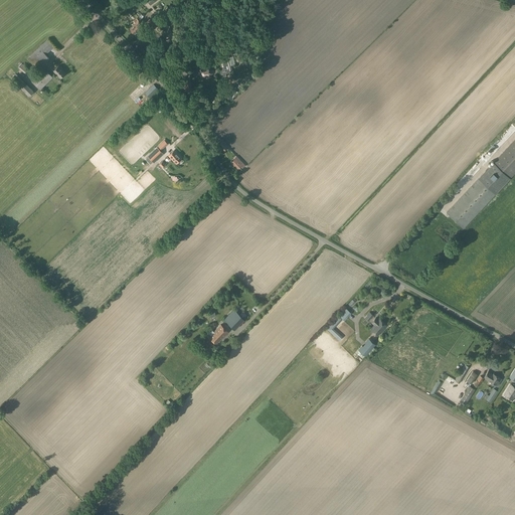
[(166,10),(167,11),(162,19),(166,21),(171,13),(172,14),(174,11),(173,10),(174,8),(170,5),(168,8),(167,7),(166,10)]
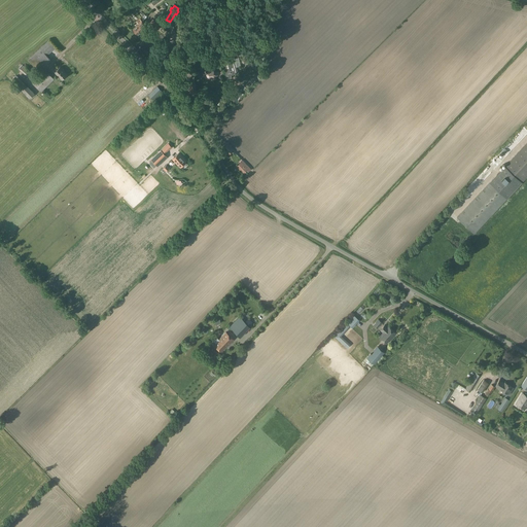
[(156,16),(150,23),(155,29),(163,23),(156,16)]
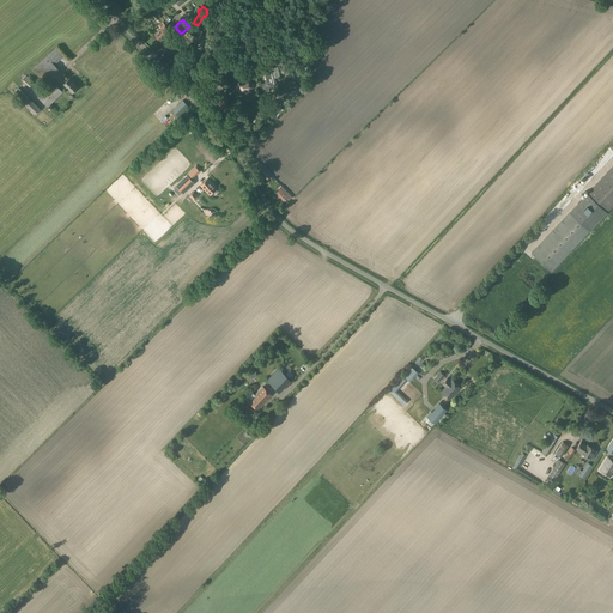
[(164,25),(161,28),(155,34),(161,40),(167,34),(170,30),(164,25)]
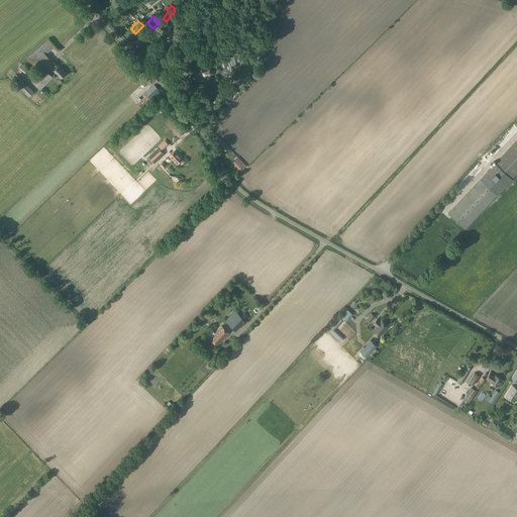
[(54,46),(47,40),(27,59),(37,70),(49,59),(45,55),(54,46)]
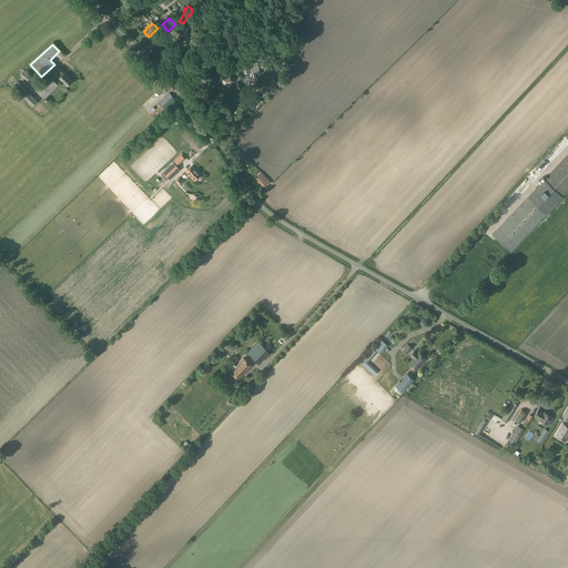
[(183,54),(176,49),(170,58),(176,63),(183,54)]
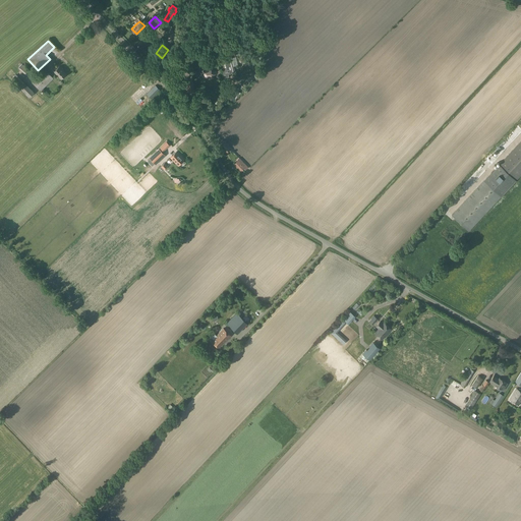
[(229,77),(228,73),(235,72),(231,58),(229,59),(228,55),(221,56),(222,62),(221,62),(222,66),(225,78),(229,77)]
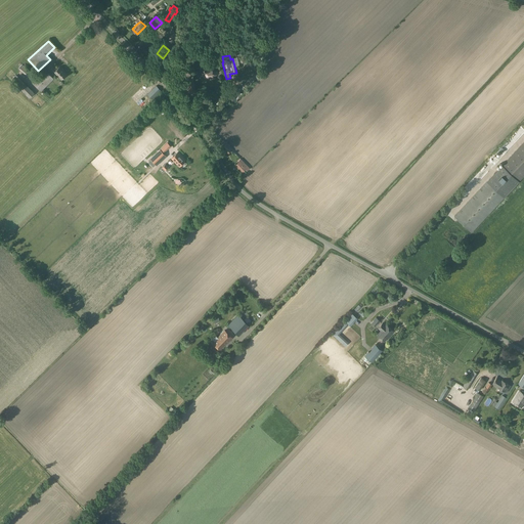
[(23,64),(18,69),(28,77),(32,73),(23,64)]
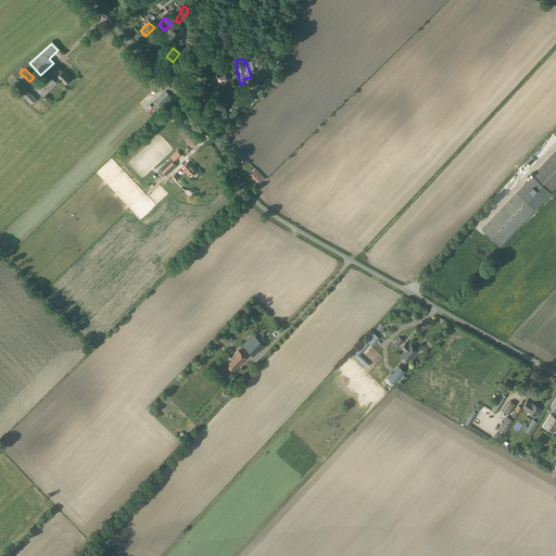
[(63,71),(57,76),(65,85),(71,79),(63,71)]
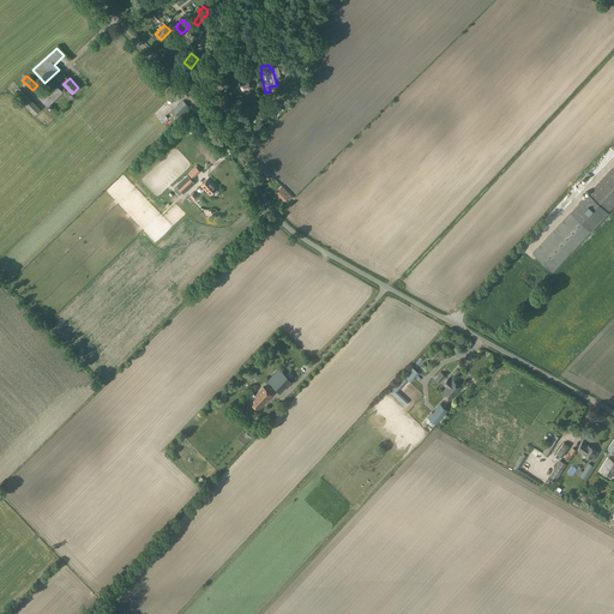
[(64,92),(54,83),(38,97),(48,108),(64,92)]
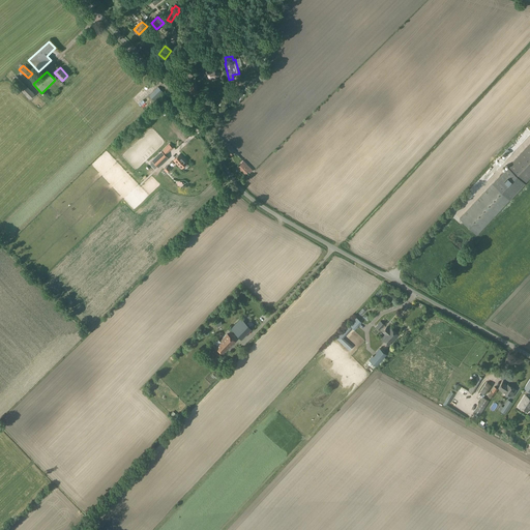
[(25,85),(17,76),(11,80),(21,89),(29,98),(35,94),(26,84),(25,85)]
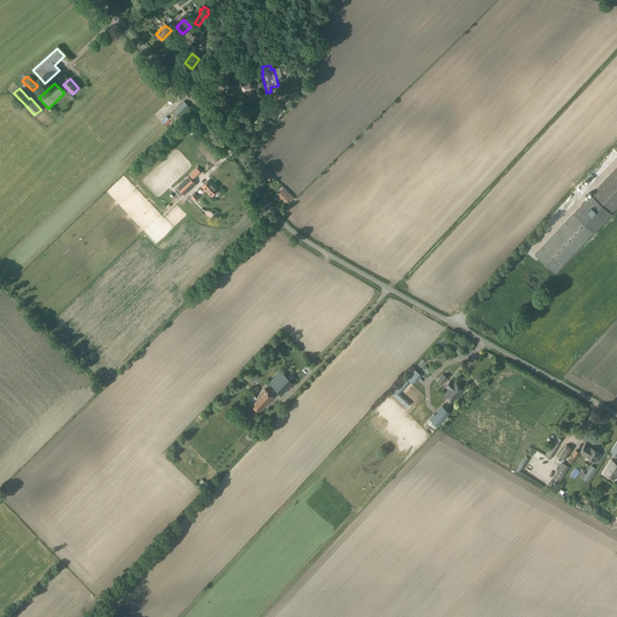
[(184,101),(174,111),(180,117),(189,107),(184,101)]
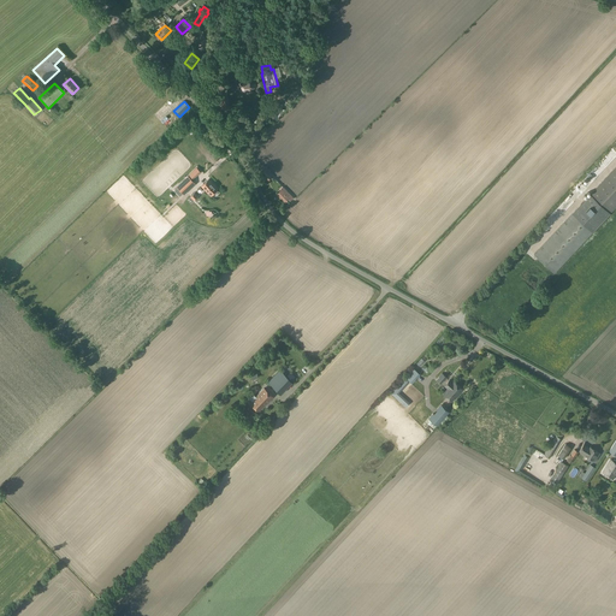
[(268,116),(276,119),(277,118),(278,114),(280,108),(273,105),(270,111),(270,112),(268,116)]
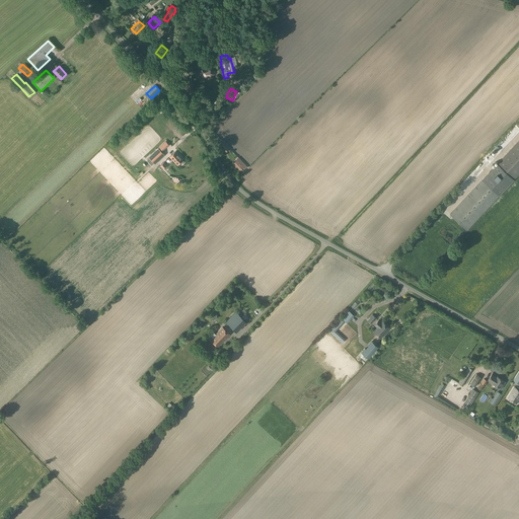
[(503,138),(491,151),(495,154),(506,142),(503,138)]
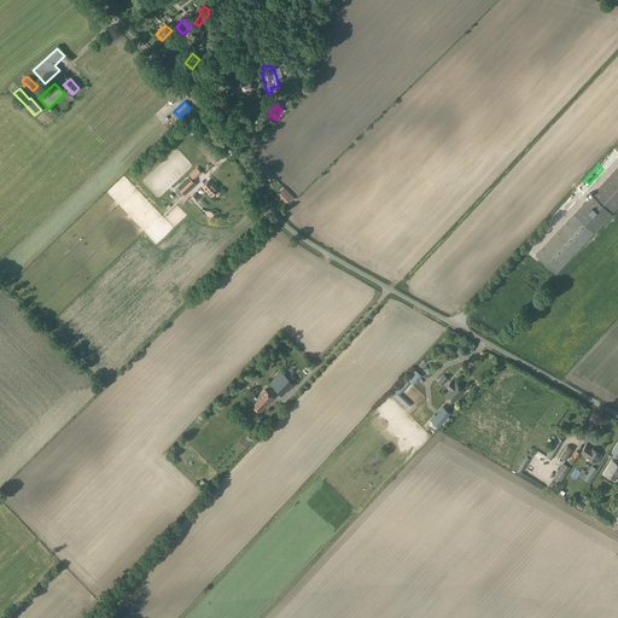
[(536,255),(557,274),(595,233),(613,215),(612,214),(617,208),(617,165),(592,194),(573,214),(536,255)]
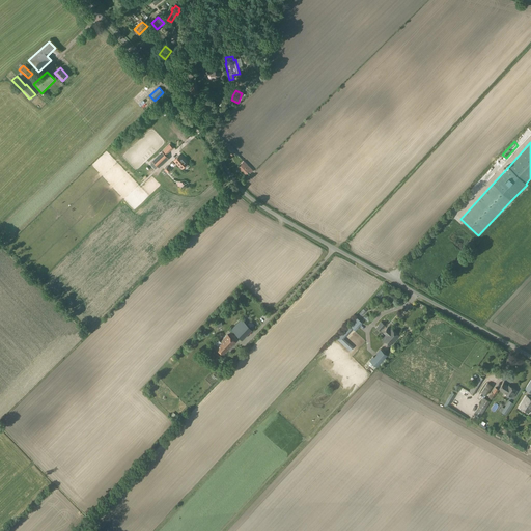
[(234,152),(228,145),(224,149),(230,156),(234,152)]
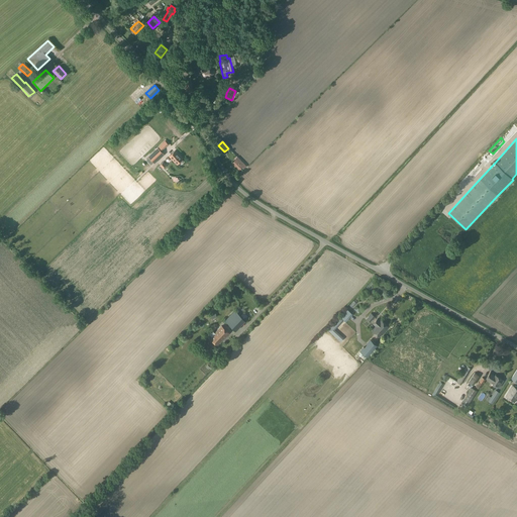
[(158,148),(149,156),(148,157),(150,159),(154,163),(164,153),(158,148)]
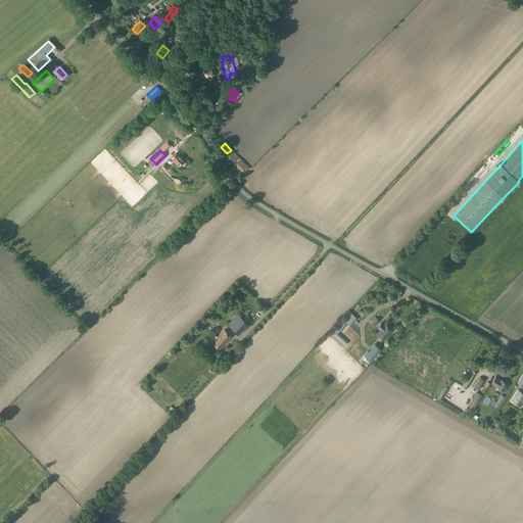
[(185,160),(177,152),(171,158),(179,167),(185,160)]
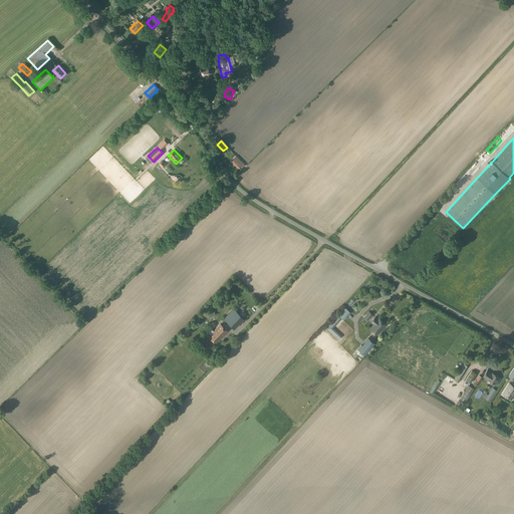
[(234,159),(231,163),(234,166),(235,166),(238,169),(241,166),(241,165),(242,163),(236,157),(233,159),(234,159)]
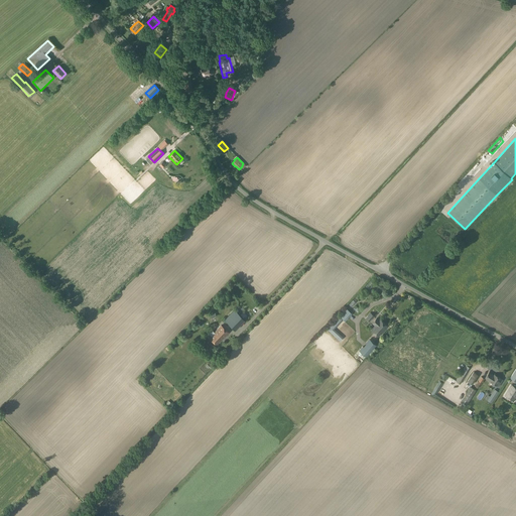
[(235,309),(225,319),(236,331),(246,320),(235,309)]
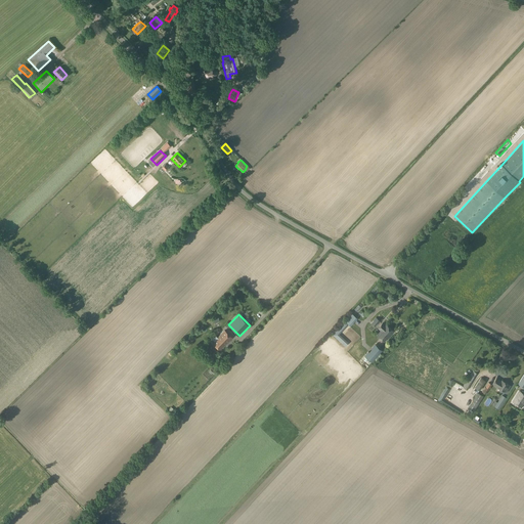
[(345,321),(350,325),(354,320),(349,316),(345,321)]
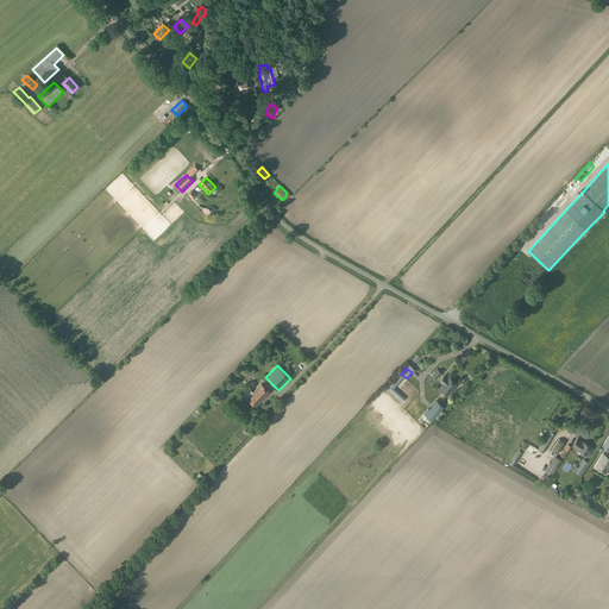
[(437,380),(441,374),(437,369),(434,372),(432,375),(437,380)]
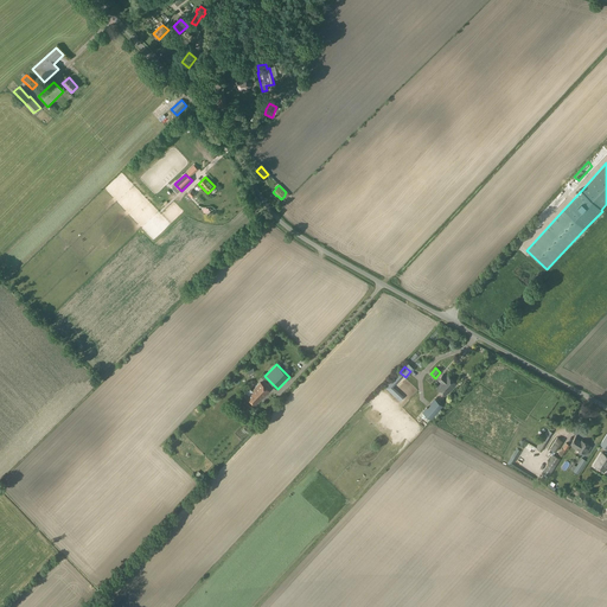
[(401,401),(403,398),(391,388),(402,376),(400,372),(385,388),(401,401)]
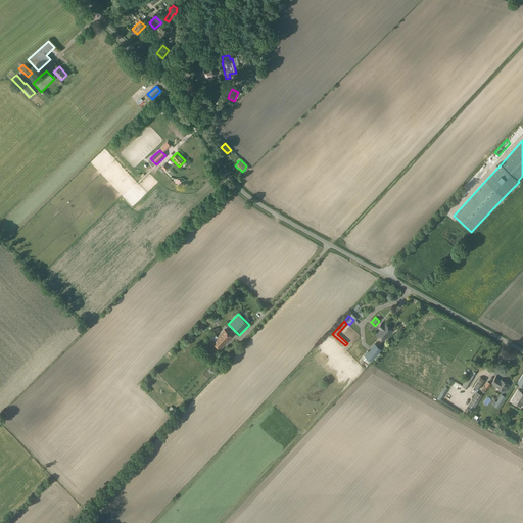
[(385,324),(385,325),(382,323),(378,328),(380,330),(377,334),(384,341),(392,331),(385,324)]
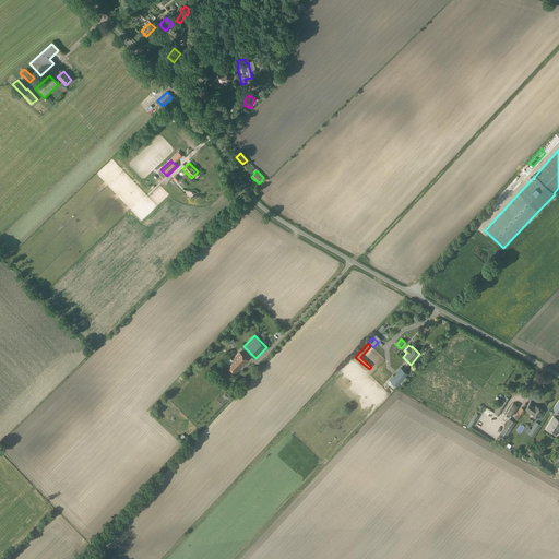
[(226,363),(228,365),(227,366),(235,373),(248,360),(240,353),(232,360),(229,358),(226,363)]
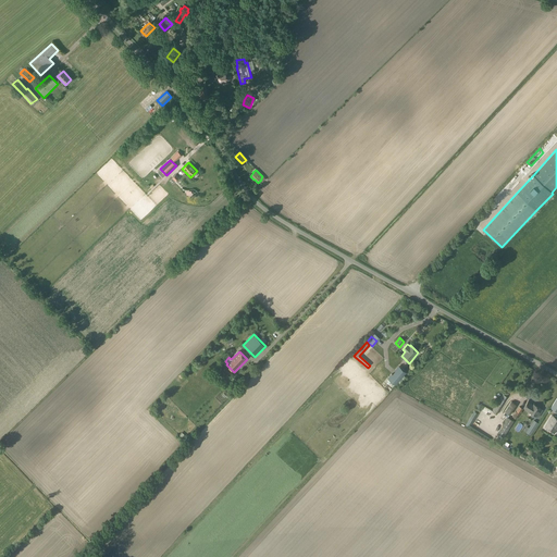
[(399,367),(395,371),(396,371),(393,375),(392,374),(388,379),(395,385),(406,372),(399,367)]
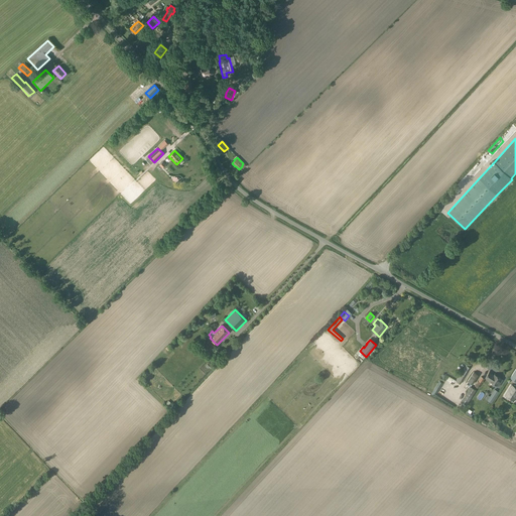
[(456,385),(459,386),(460,384),(461,384),(470,368),(466,365),(456,381),(457,382),(456,385)]
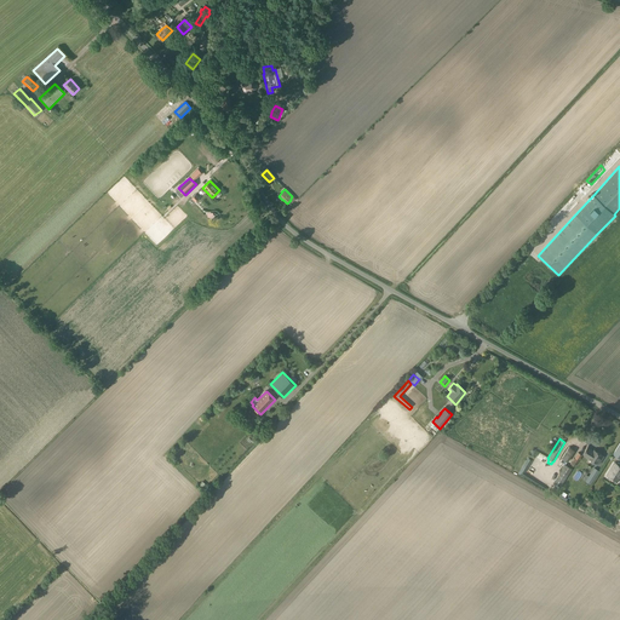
[(567,463),(575,451),(569,447),(561,459),(567,463)]
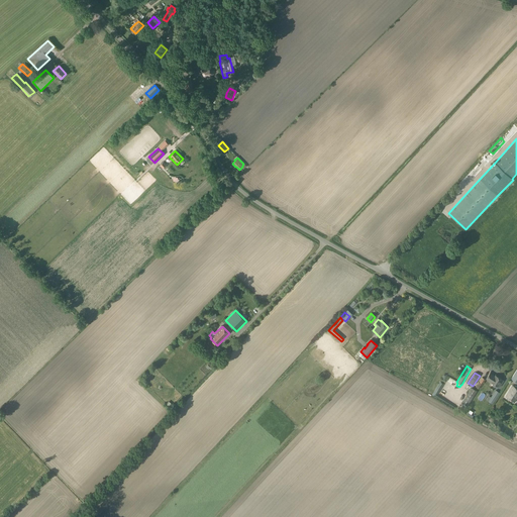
[(491,382),(500,387),(504,381),(495,375),(495,376),(490,373),(486,379),(491,382)]
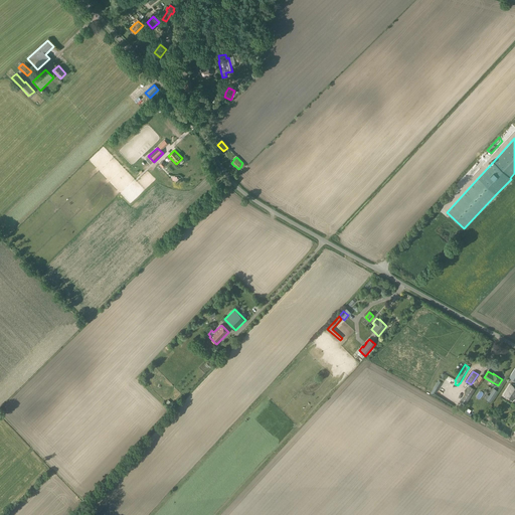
[(484,378),(480,376),(477,381),(477,380),(474,385),(478,387),(484,378)]
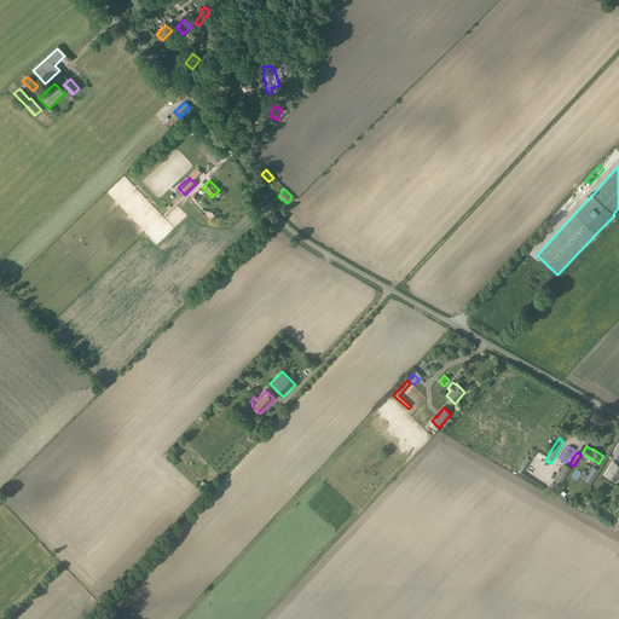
[(618,476),(618,466),(613,462),(606,474),(617,481),(618,476)]
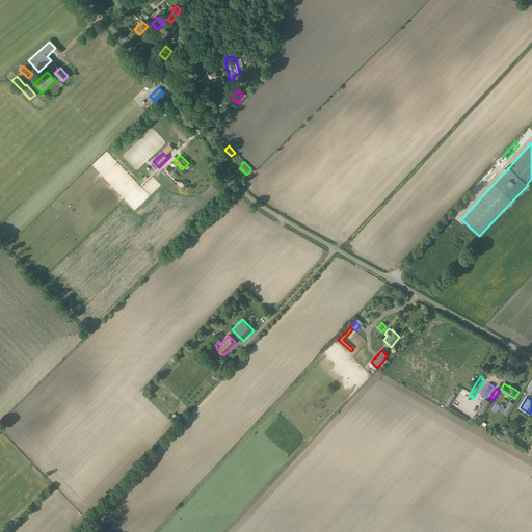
[(480,406),(475,414),(481,418),(490,402),(484,398),(479,406),(480,406)]
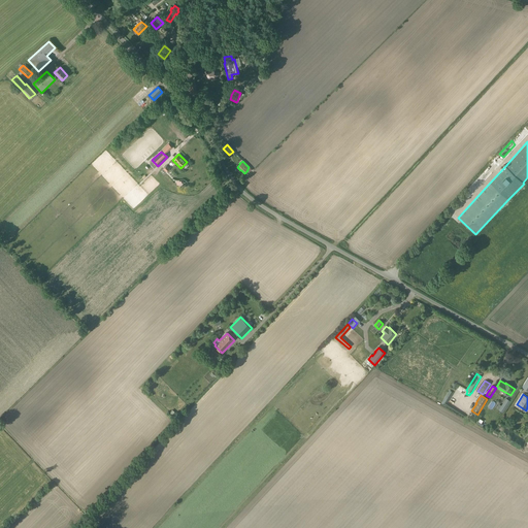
[(494,426),(502,413),(506,407),(510,401),(506,398),(502,404),(499,410),(500,410),(491,424),(494,426)]
